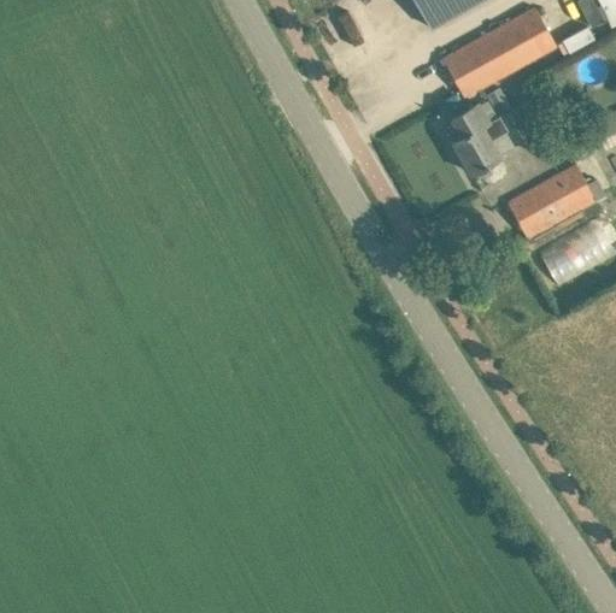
[(415,0),(432,30),(486,0),(415,0)]
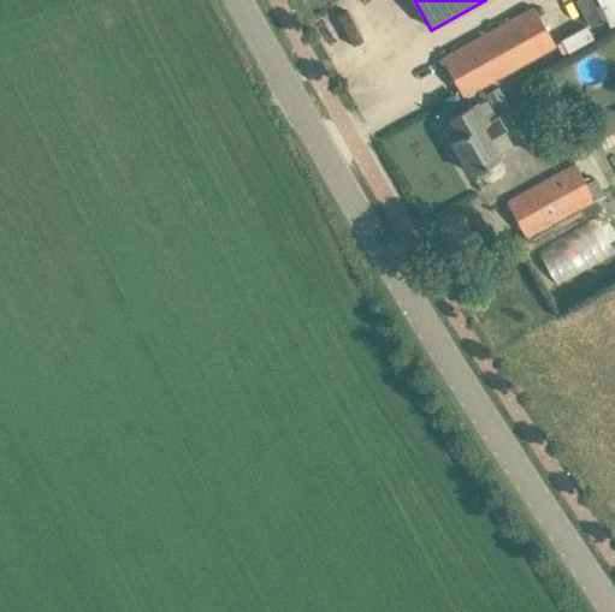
[(614,0),(579,0),(593,36),(614,27),(614,0)]
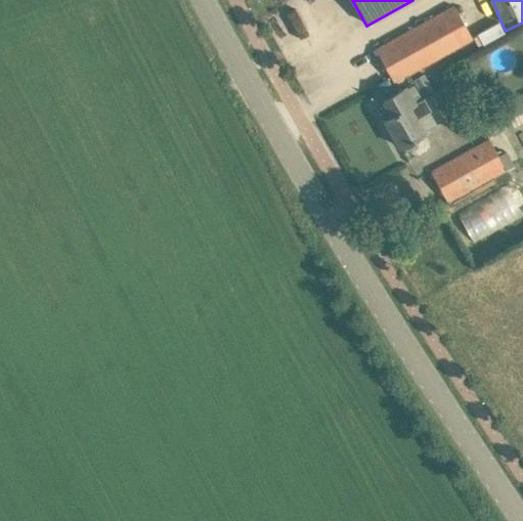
[(377,52),(394,84),(473,41),(455,9),(394,43),(377,52)]
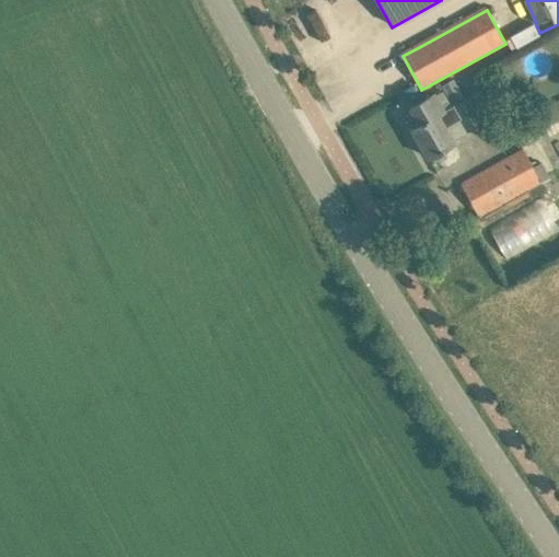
[(536,25),(510,38),(515,48),(542,35),(536,25)]
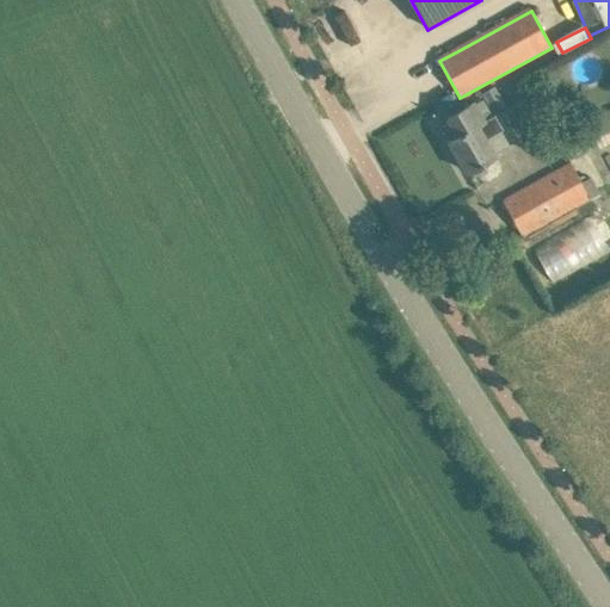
[(449,143),(467,174),(497,158),(487,141),(503,132),(511,146),(528,136),(512,107),(485,123),(474,104),(448,119),(458,137),(449,143)]
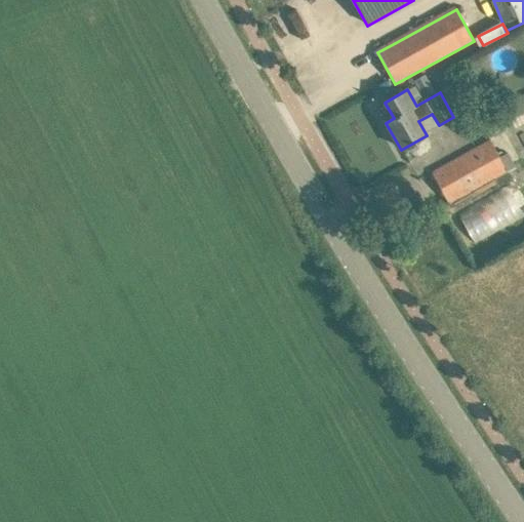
[(523,95),(499,110),(511,130),(523,123),(523,95)]
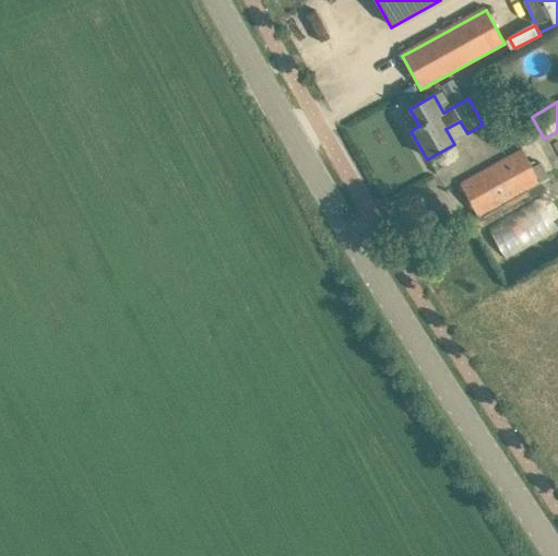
[(460,186),(477,216),(539,182),(522,151),(479,175),(460,186)]
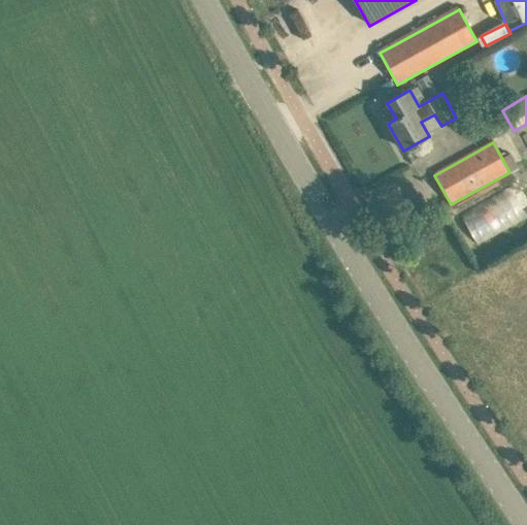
[(474,241),(526,221),(526,211),(519,190),(463,211),(474,241)]
